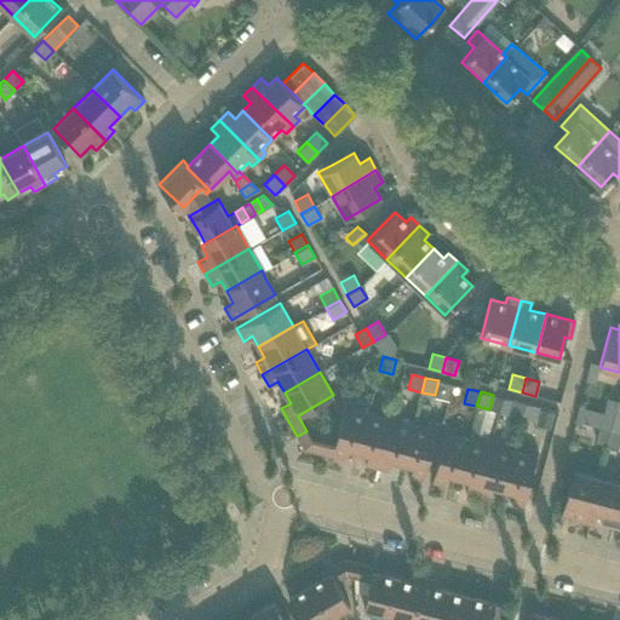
[(509,414),(522,418),(526,403),(512,400),(509,414)]
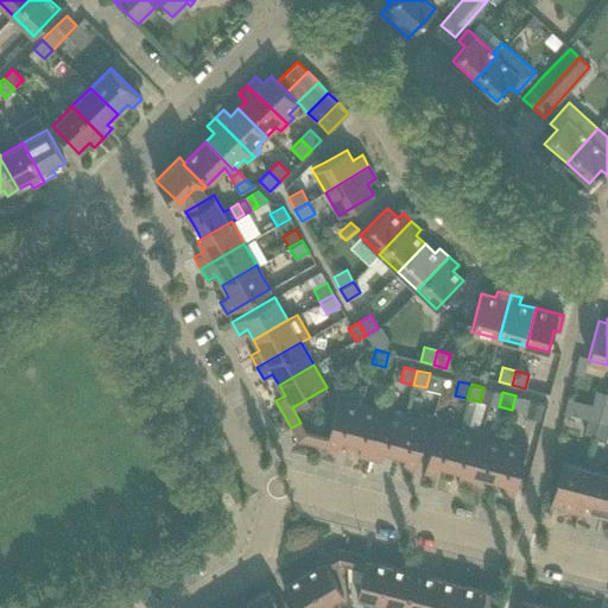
[(349,443),(360,404),(347,401),(349,396),(340,393),(328,436),(305,431),(298,441),(337,450),(340,441),(349,443)]
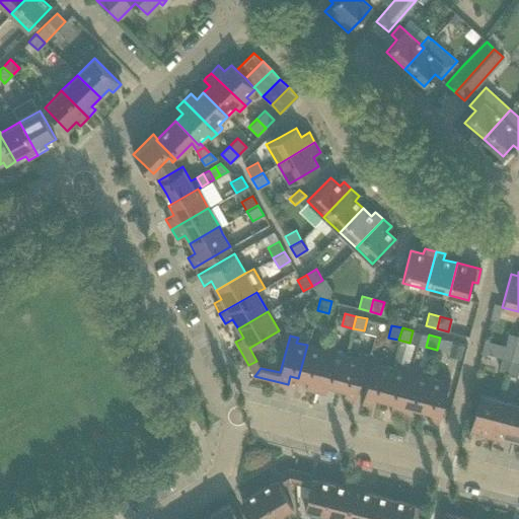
[(440,338),(437,350),(448,353),(451,341),(440,338)]
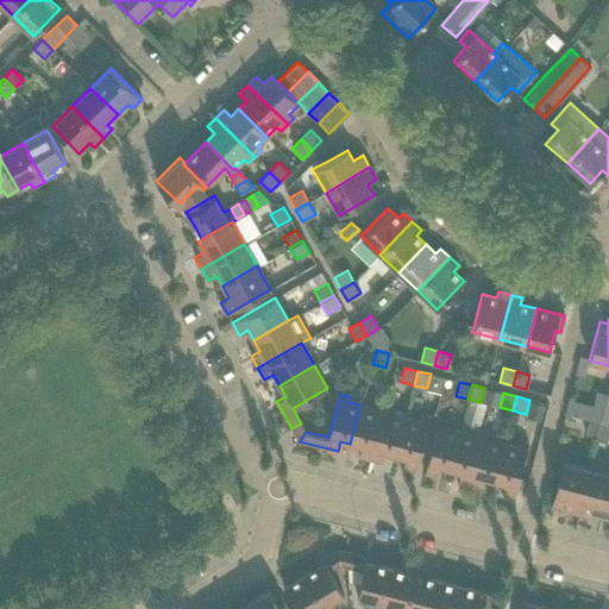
[(532,400),(528,410),(540,414),(542,403),(532,400)]
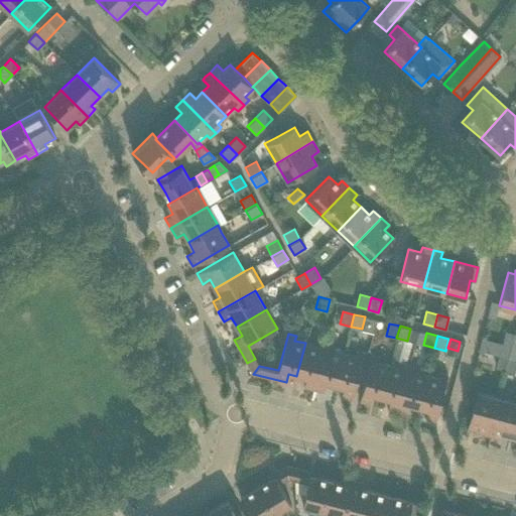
[(303,387),(313,389),(326,344),(318,342),(316,346),(305,343),(296,376),(306,378),(303,387)]
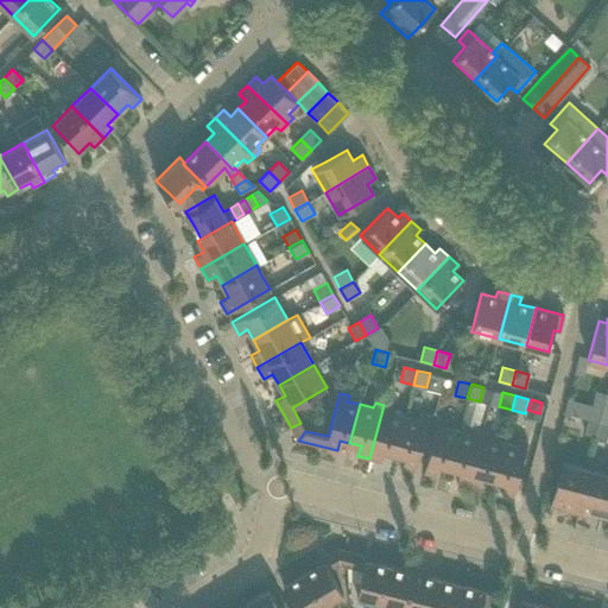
[(384,451),(394,455),(405,416),(392,412),(393,407),(384,405),(369,458),(381,462),(384,451)]
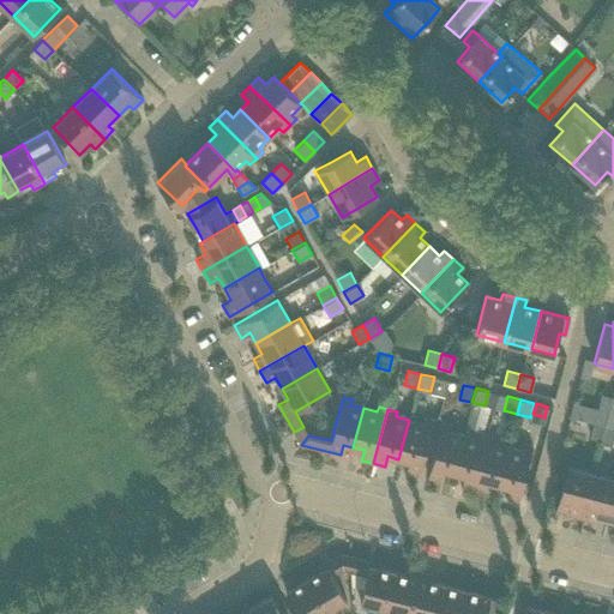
[(597,409),(594,423),(605,427),(608,413),(597,409)]
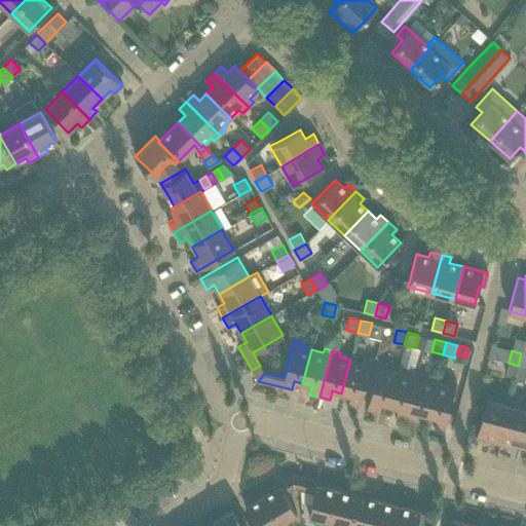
[(350,360),(341,393),(350,396),(347,404),(359,407),(364,387),(371,360),(363,358),(362,363),(350,360)]
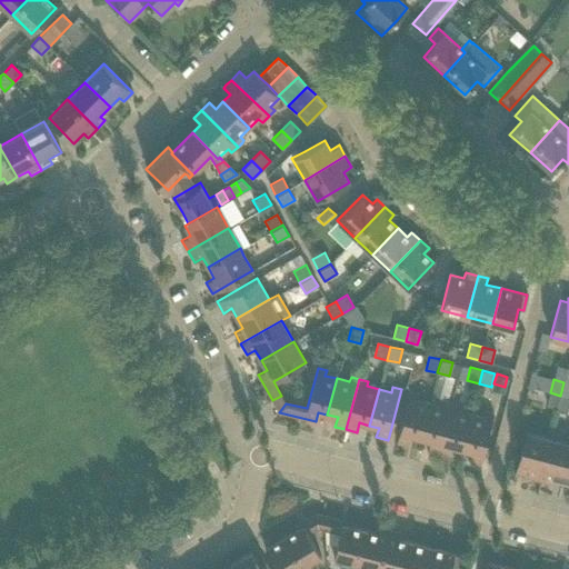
[(410,436),(420,438),(429,402),(417,399),(418,393),(409,391),(402,421),(397,442),(408,446),(410,436)]
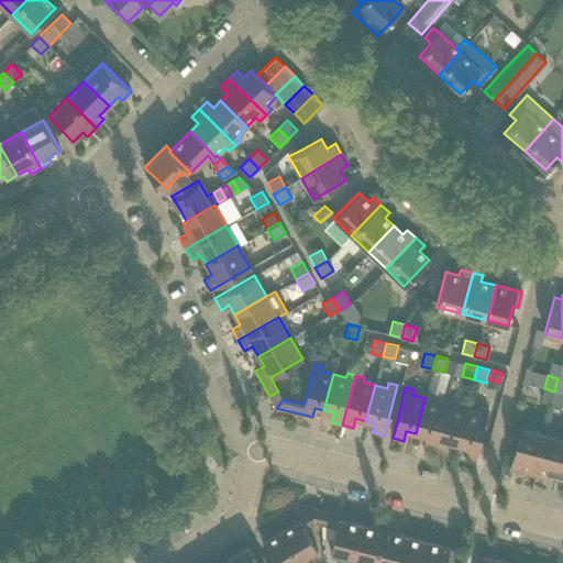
[(541,401),(551,405),(554,392),(544,388),(541,401)]
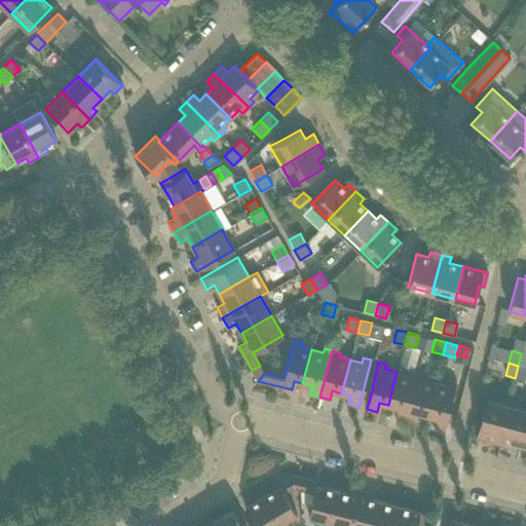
[(525,367),(518,366),(515,378),(524,380),(525,373),(525,367)]
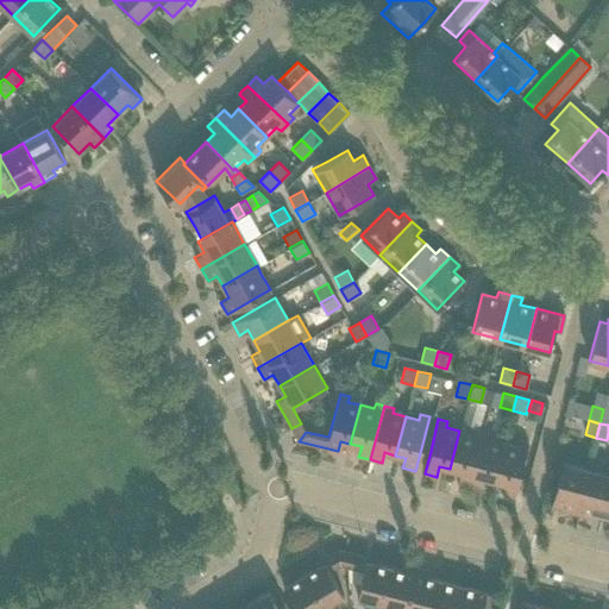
[(458,482),(469,485),(483,431),(475,428),(472,434),(459,431),(450,469),(460,472),(458,482)]
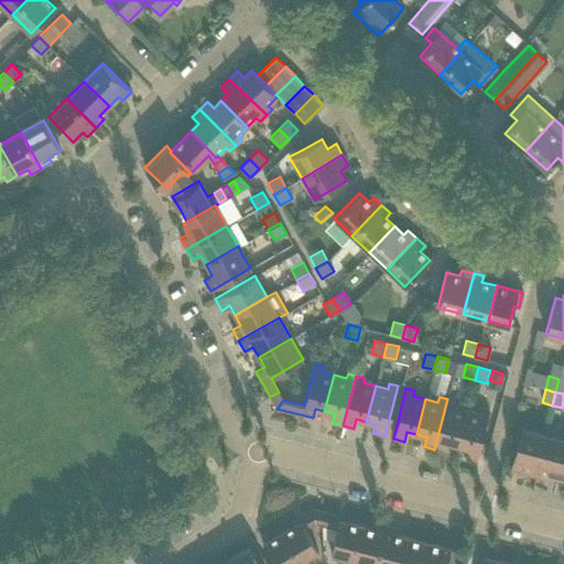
[(447,443),(458,445),(467,410),(454,407),(456,401),(447,399),(434,449),(445,452),(447,443)]
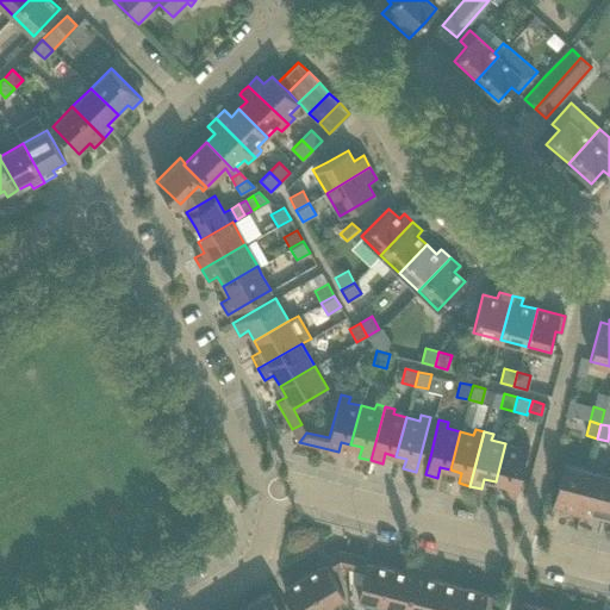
[(505,443),(496,481),(505,484),(503,495),(515,498),(521,474),(529,443),(520,441),(518,447),(505,443)]
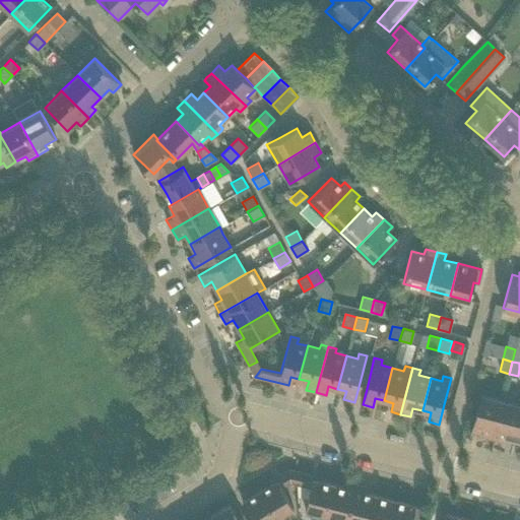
[(477,434),(493,438),(502,401),(480,395),(471,430),(478,432),(477,434)]
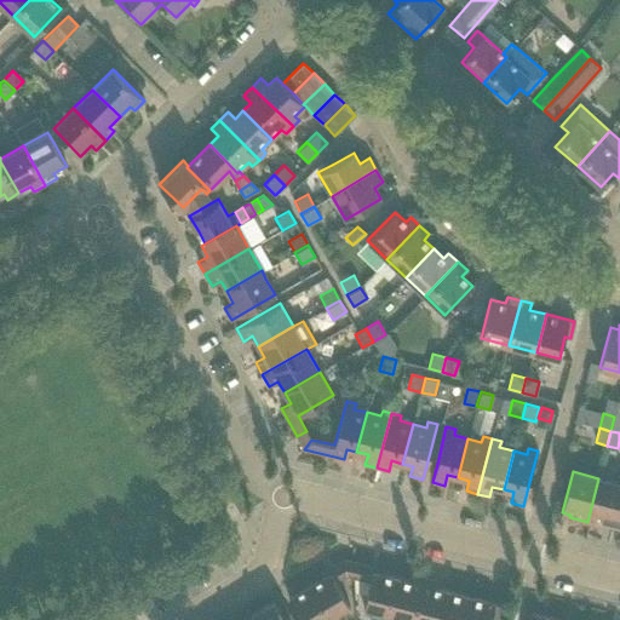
[(606,523),(613,526),(619,498),(619,483),(598,478),(587,522),(604,527),(606,523)]
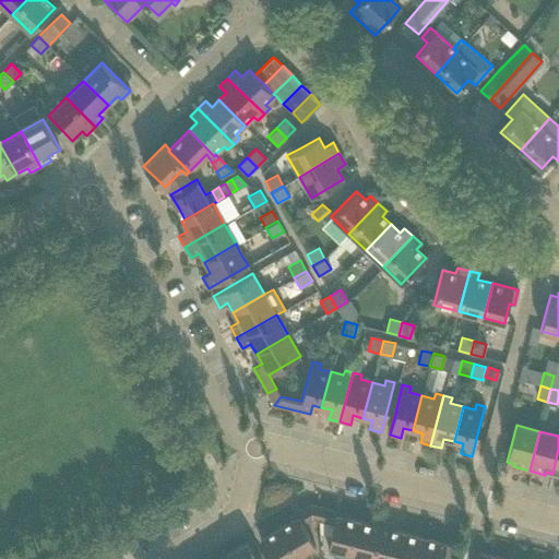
[(312,519),(317,520),(320,507),(310,504),(300,511),(307,522),(312,519)]
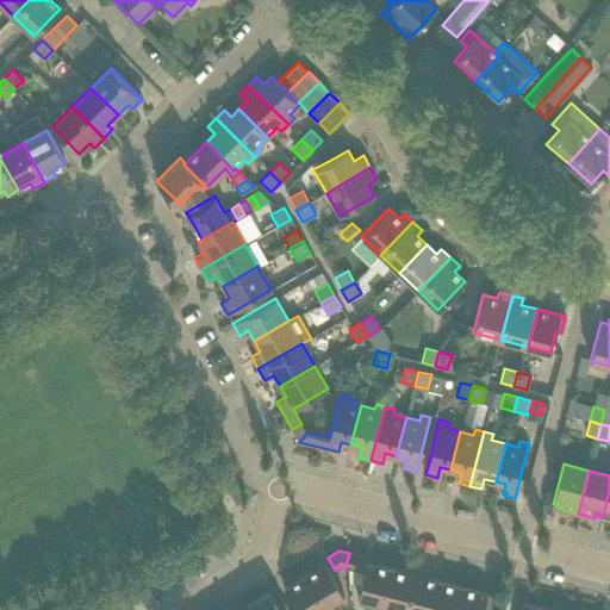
[(349,553),(346,567),(359,571),(362,556),(349,553)]
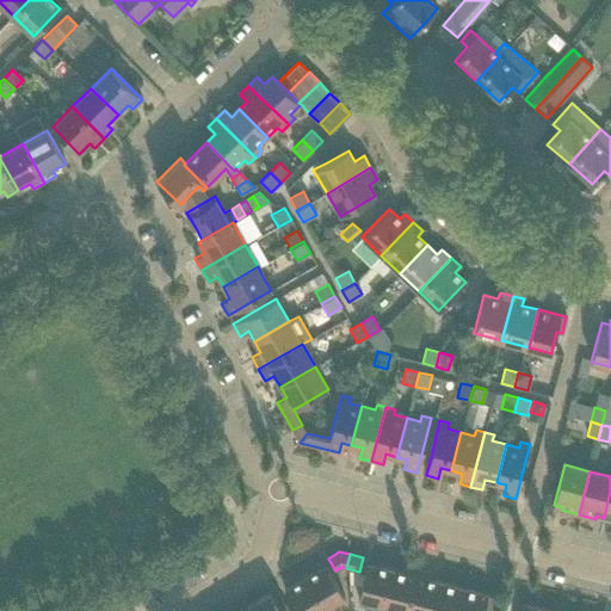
[(381,605),(383,605),(393,569),(368,563),(362,586),(358,599),(374,603),(371,608),(380,610),(381,605)]
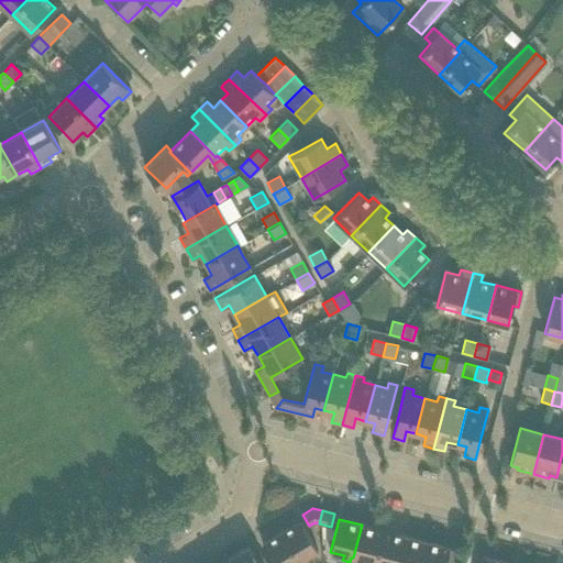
[(299,520),(280,532),(299,562),(305,562),(308,561),(306,556),(318,550),(311,539),(299,520)]
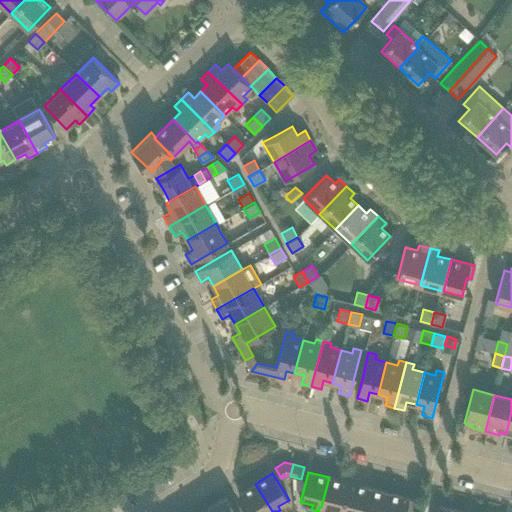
[(321,507),(339,511),(342,511),(352,477),(340,474),(338,480),(329,477),(321,507)]
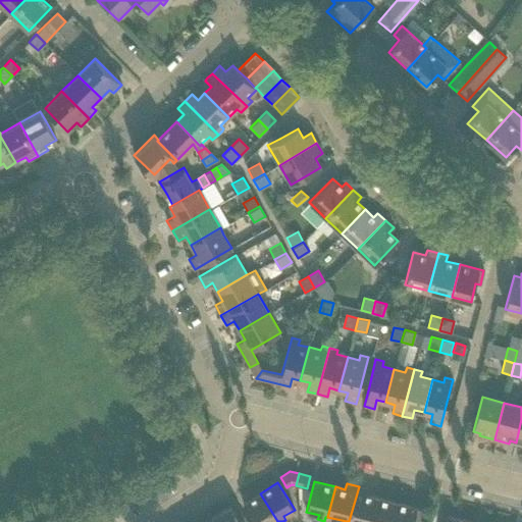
[(349,521),(372,521),(378,498),(366,494),(367,488),(359,486),(349,521)]
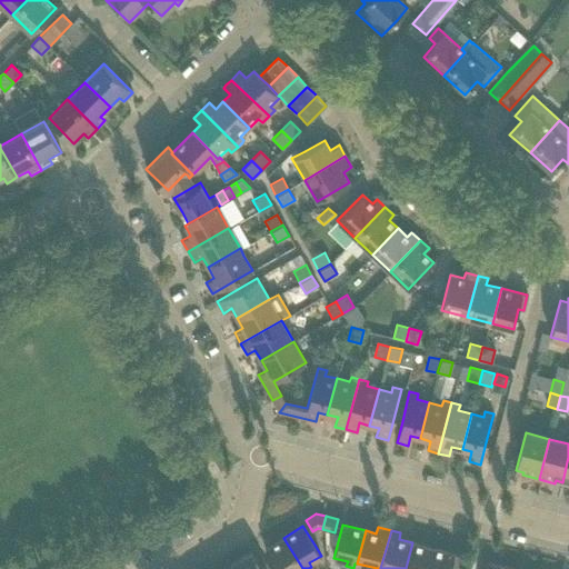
[(302,568),(283,538),(265,549),(276,568),(302,568)]
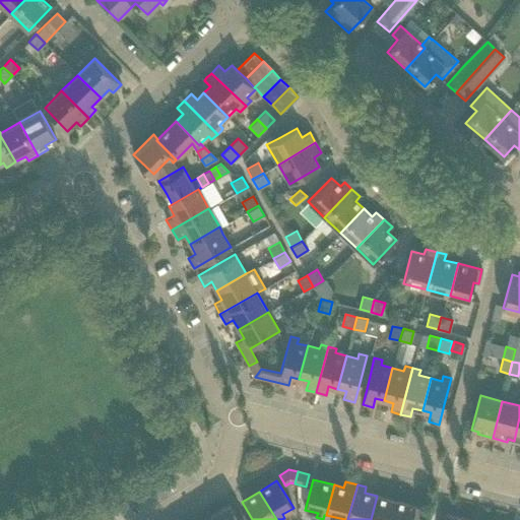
[(393,519),(399,502),(377,496),(371,519),(393,519)]
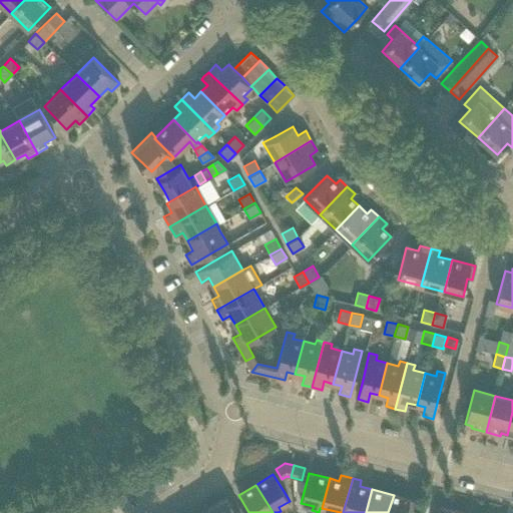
[(394,495),(388,512),(406,512),(407,512),(411,512),(415,500),(394,495)]
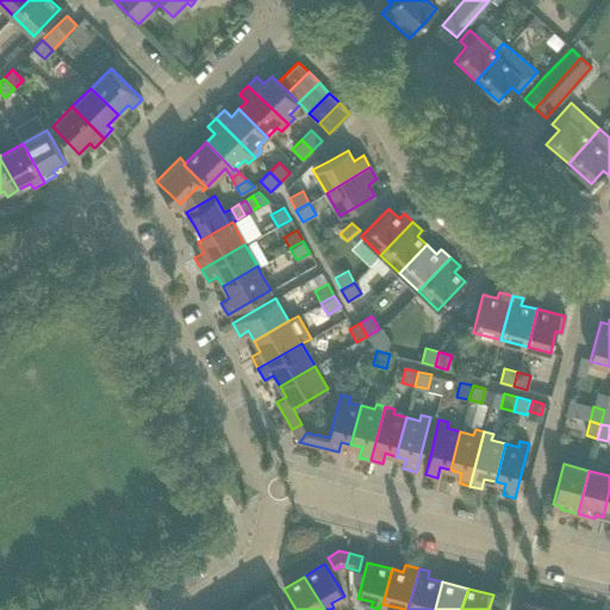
[(279,609),(269,592),(237,609),(229,609),(226,607),(221,609),(279,609)]
